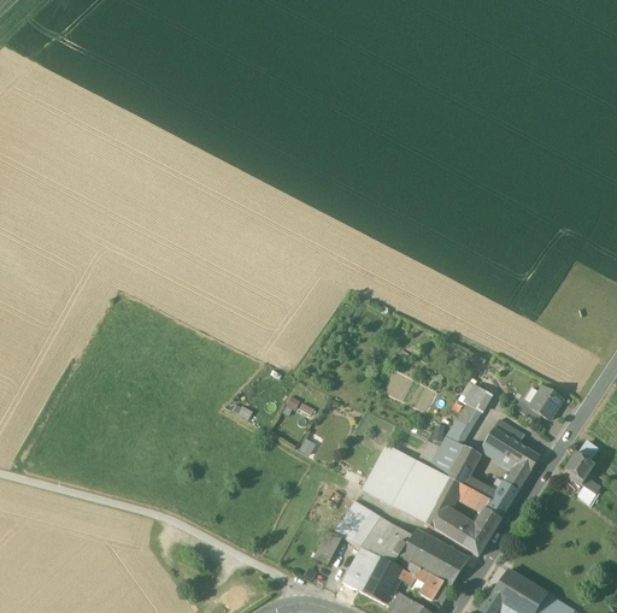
[(440,388),(416,434),(428,440),(440,446),(446,435),(460,443),(491,393),(462,377),(452,395),(440,388)]
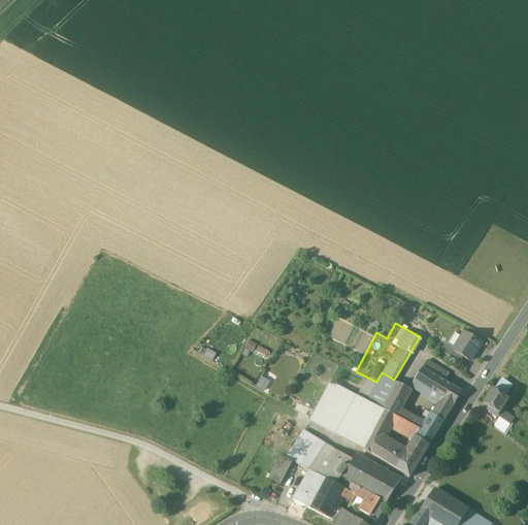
[(461,334),(455,331),(449,341),(455,346),(453,349),(463,355),(469,359),(482,341),(464,330),(461,334)]
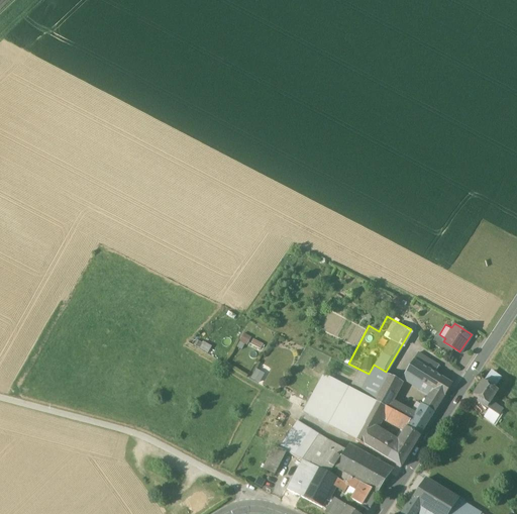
[(244,330),(239,338),(247,342),(252,334),(244,330)]
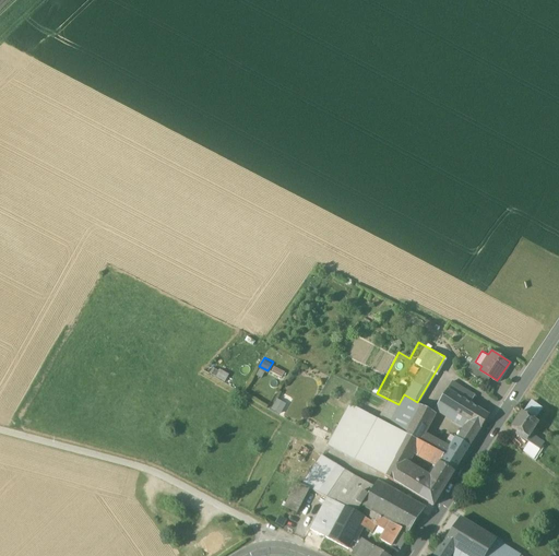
[(475,362),(473,361),(466,369),(486,382),(490,376),(479,369),(482,366),(475,362)]
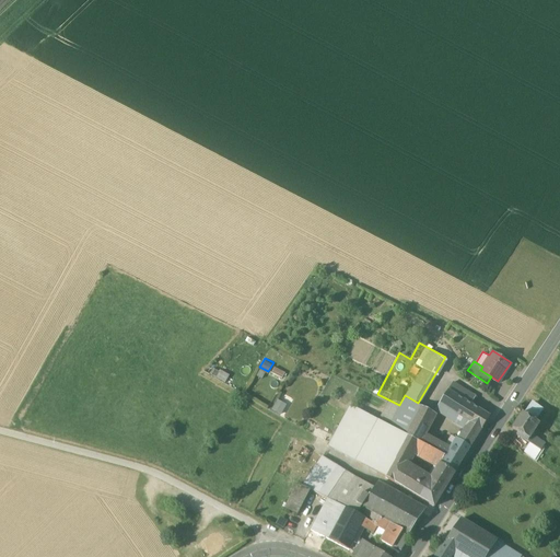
[(284,374),(287,368),(275,364),(272,370),(284,374)]
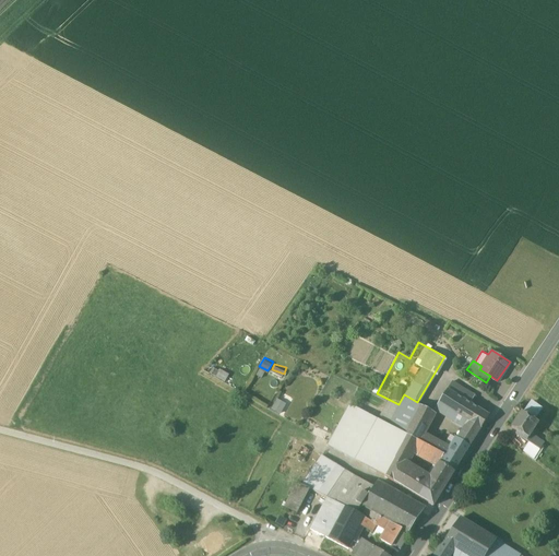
[(227,377),(229,370),(214,366),(212,373),(227,377)]
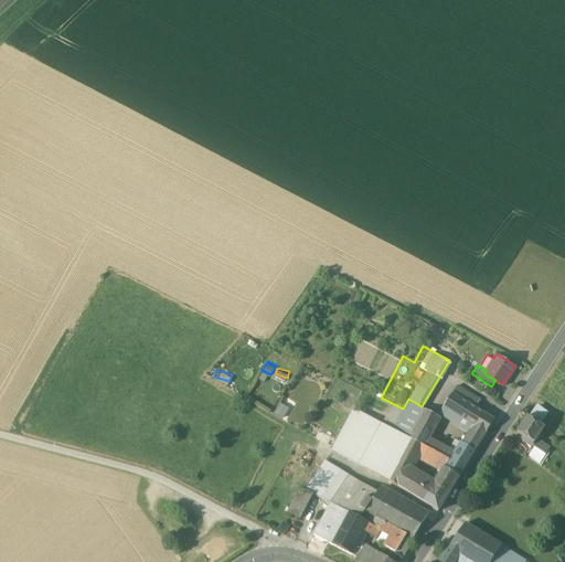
[(479,398),(457,383),(451,392),(469,403),(473,405),(479,398)]
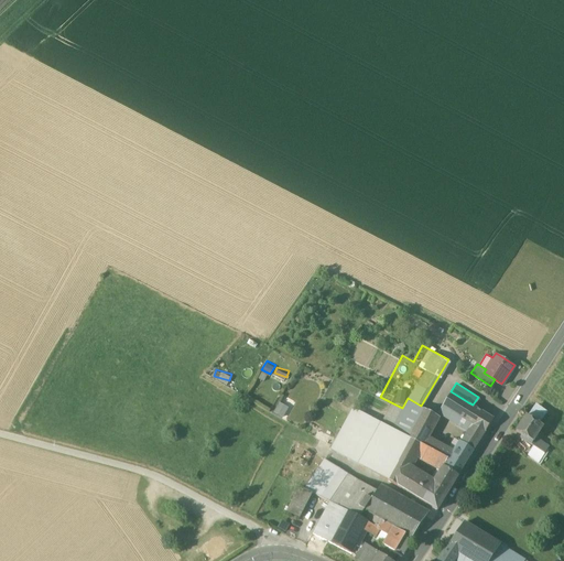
[(468,402),(451,391),(442,405),(459,416),(468,402)]
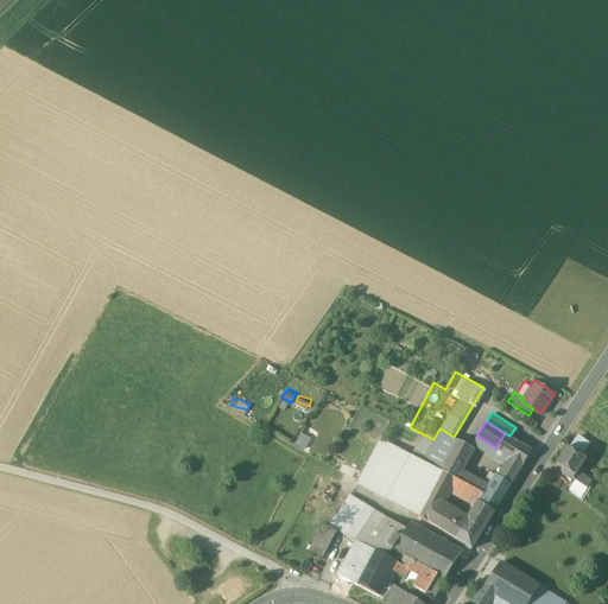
[(434,439),(423,459),(439,469),(456,438),(454,437),(439,428),(434,439)]
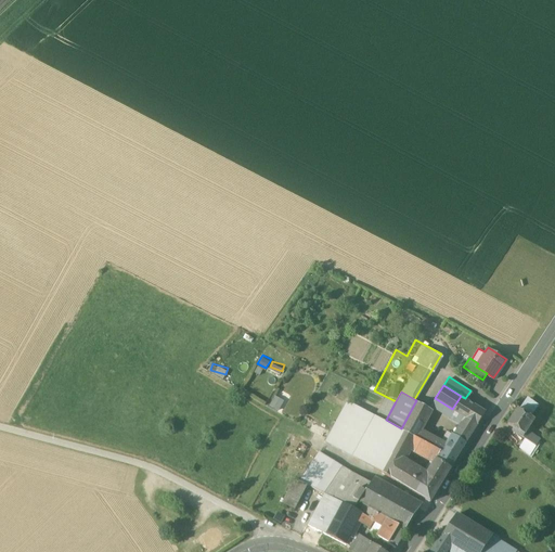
[(275,393),(271,403),(281,408),(285,396),(275,393)]
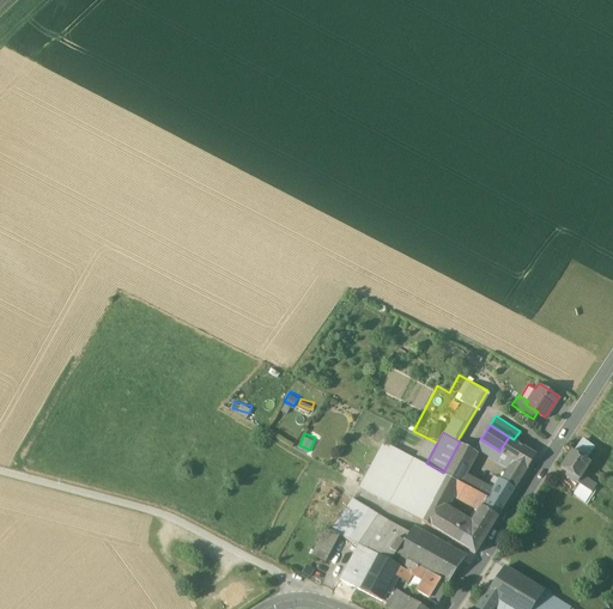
[(414,456),(383,439),(358,486),(390,503),(402,481),(430,497),(441,477),(431,473),(431,474),(417,466),(417,464),(416,464),(418,460),(426,463),(437,443),(425,437),(414,456)]
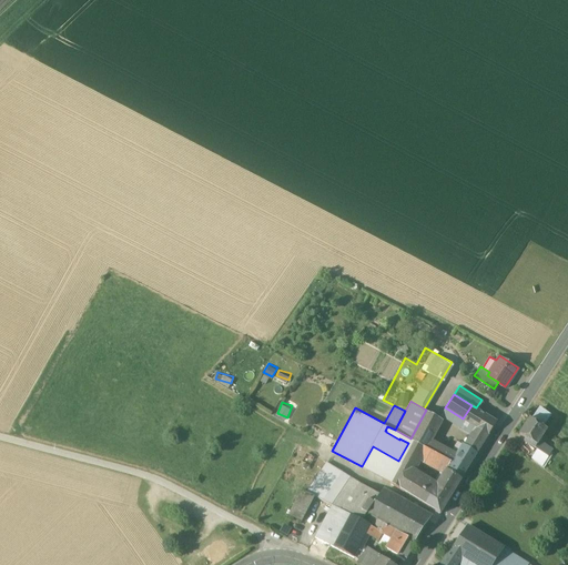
[(476,407),(472,405),(463,419),(476,426),(469,436),(482,444),(488,434),(497,421),(476,407)]
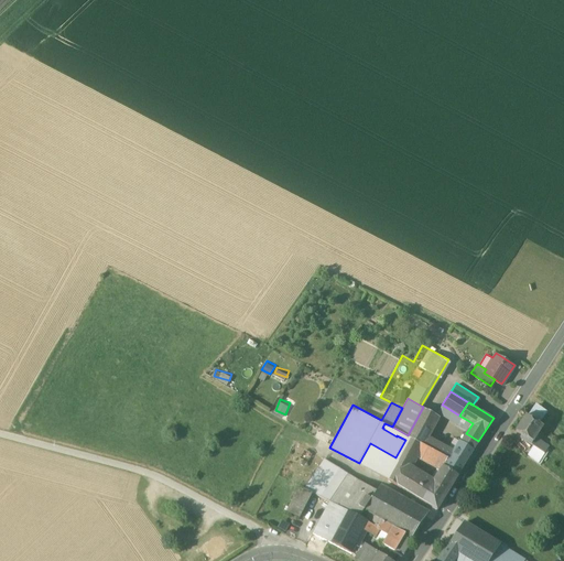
[(438,416),(423,407),(408,435),(423,444),(427,437),(438,416)]
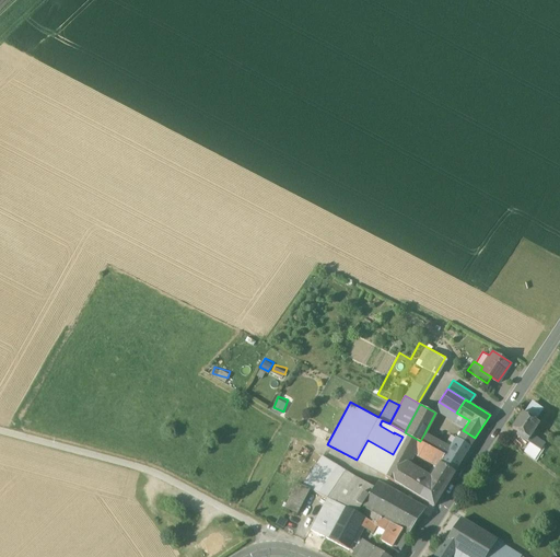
[(539,421),(523,410),(512,426),(518,430),(516,433),(527,440),(539,421)]
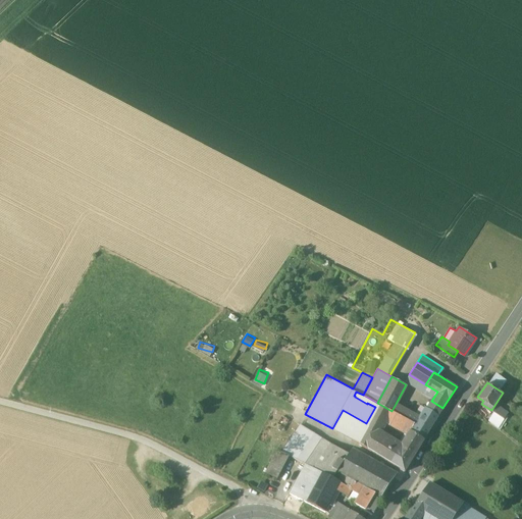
[(377,403),(363,395),(356,392),(354,396),(355,396),(355,397),(367,404),(367,403),(375,407),(389,414),(398,419),(399,419),(399,420),(396,425),(408,432),(401,445),(380,432),(371,450),(374,452),(374,451),(405,470),(424,438),(410,429),(414,423),(413,422),(392,411),(377,403)]
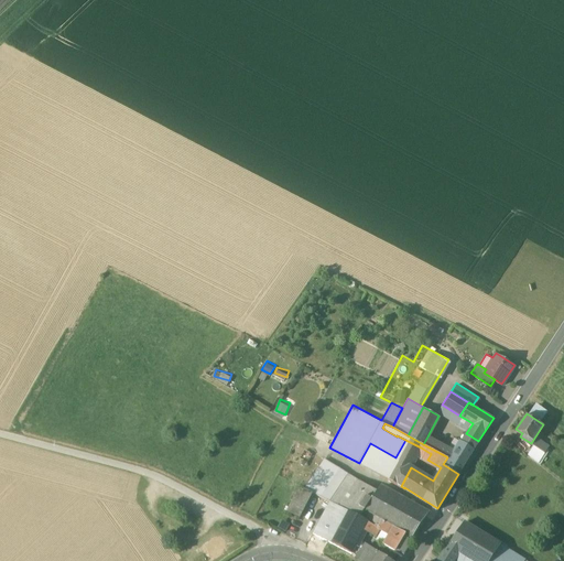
[(466,433),(454,452),(451,450),(446,456),(447,457),(443,464),(458,474),(478,441),(466,433)]
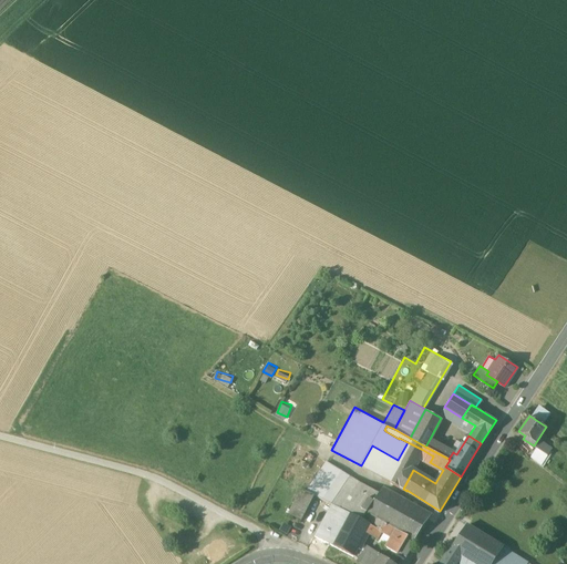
[(453,452),(430,439),(425,447),(449,459),(453,452)]
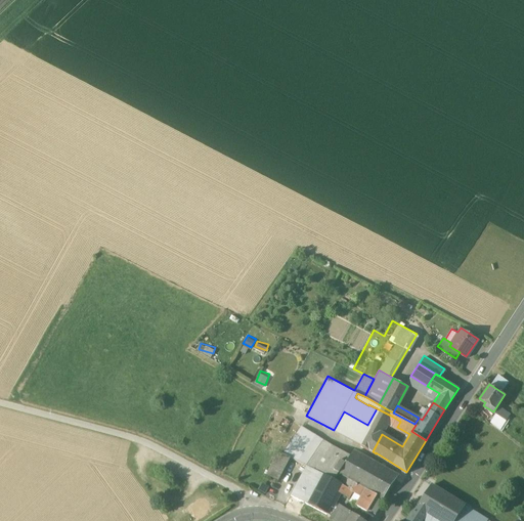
[(391,416),(377,408),(367,425),(382,433),(388,422),(391,416)]
